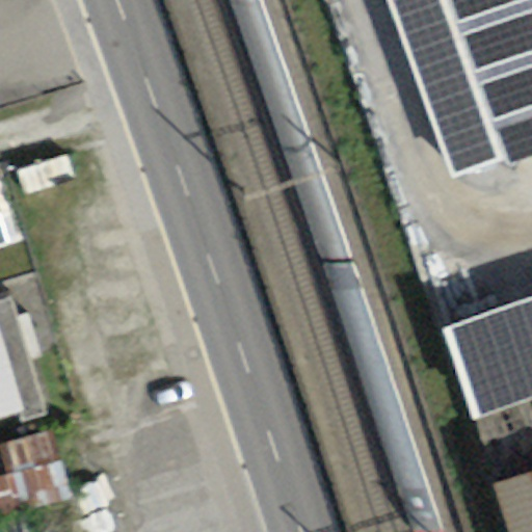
[(531,0),(456,0),(507,142),(531,133),(531,0)]
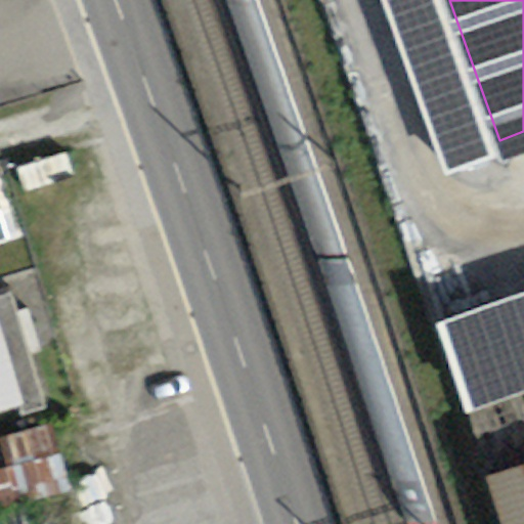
[(457,225),(408,241),(460,393),(523,372),(523,289),(483,303),(457,225)]
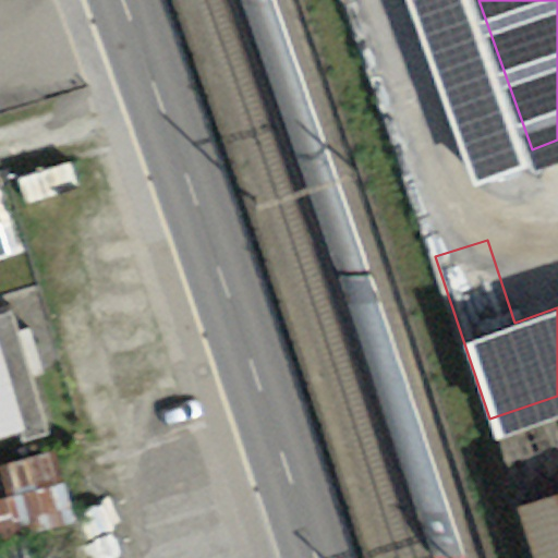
[(5,301),(0,302),(0,422),(12,419),(16,432),(43,424),(5,301)]
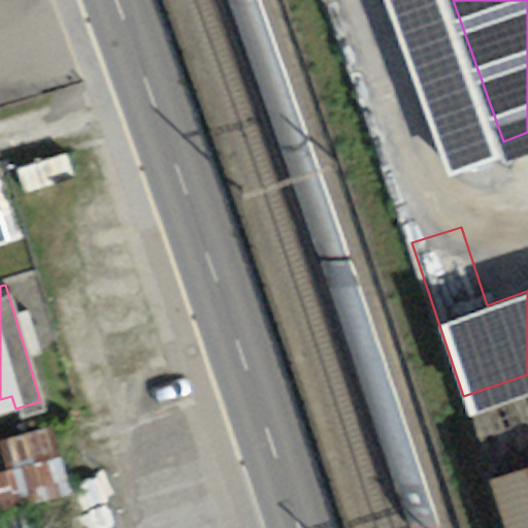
[(527,421),(515,382),(464,398),(489,473),(527,459),(527,421)]
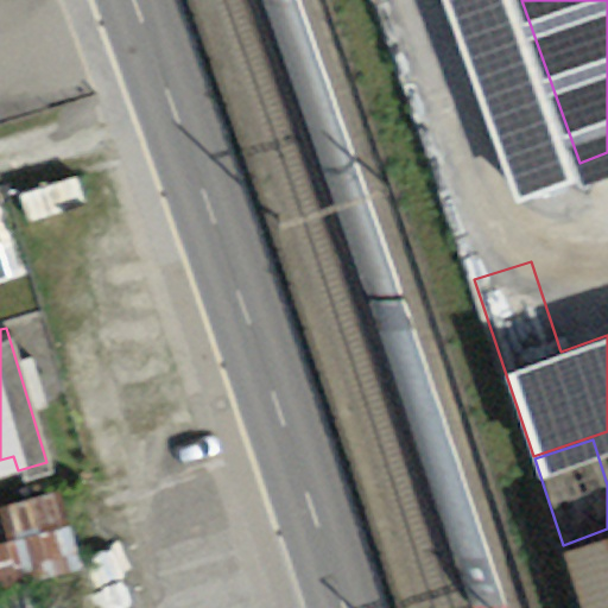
[(59,526),(51,492),(0,504),(0,511),(7,539),(59,526)]
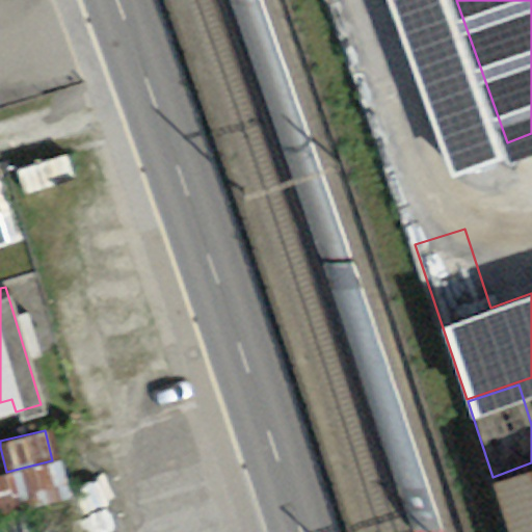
[(531,531),(531,462),(493,477),(510,531),(531,531)]
